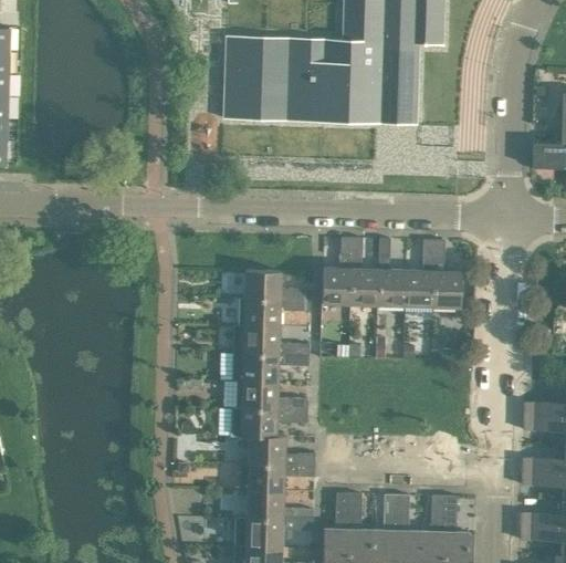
[(226,34),(223,117),(416,123),(419,42),(442,43),(443,0),(343,0),(343,39),(226,34)]
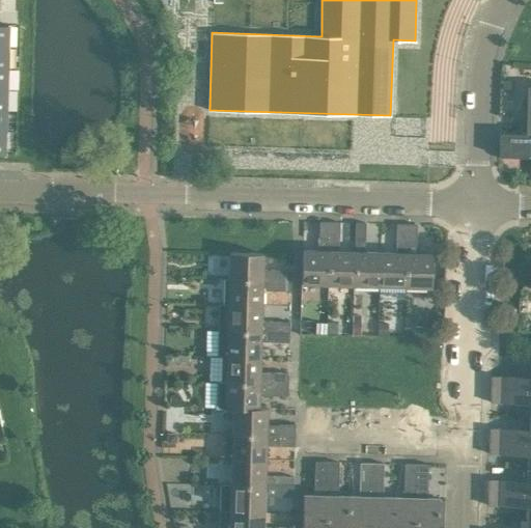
[(0,24),(0,46),(8,47),(8,25),(0,24)]
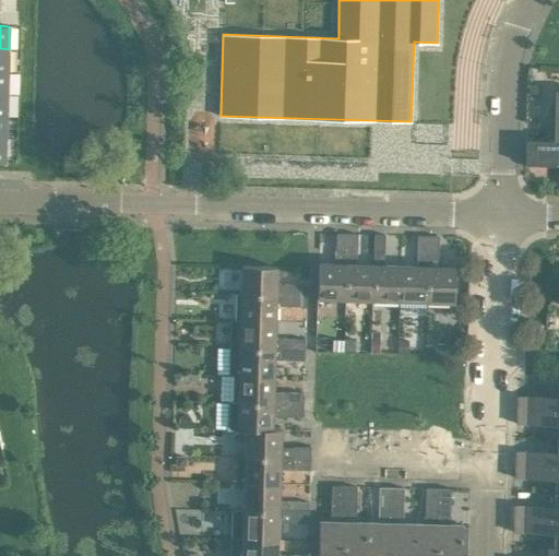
[(528,84),(528,93),(539,94),(540,84),(528,84)]
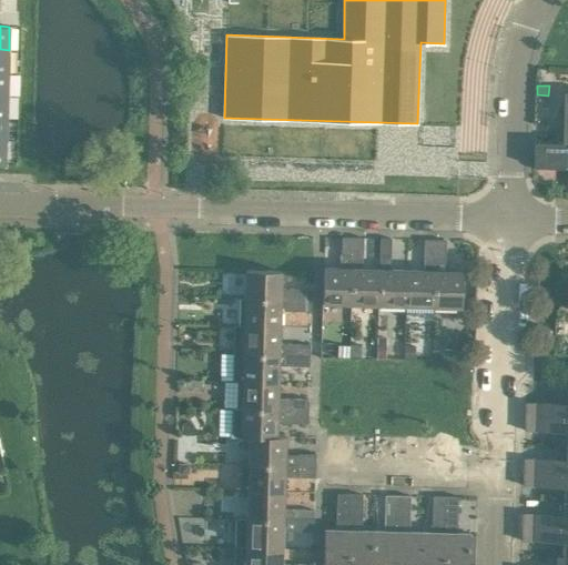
[(565,130),(556,130),(557,142),(567,142),(567,91),(566,91),(565,130)]
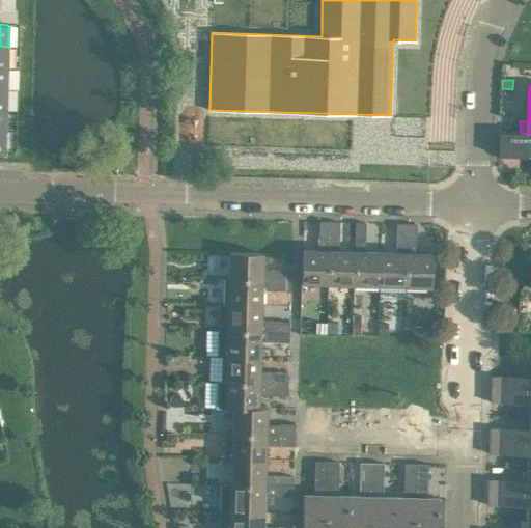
[(502,133),(501,156),(530,157),(530,133),(521,133),(502,132),(502,133)]
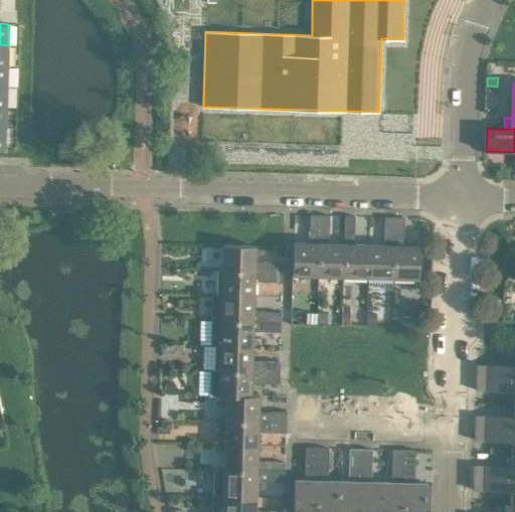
[(295,242),(294,275),(319,276),(320,215),(311,215),(310,230),(310,243),(295,242)]
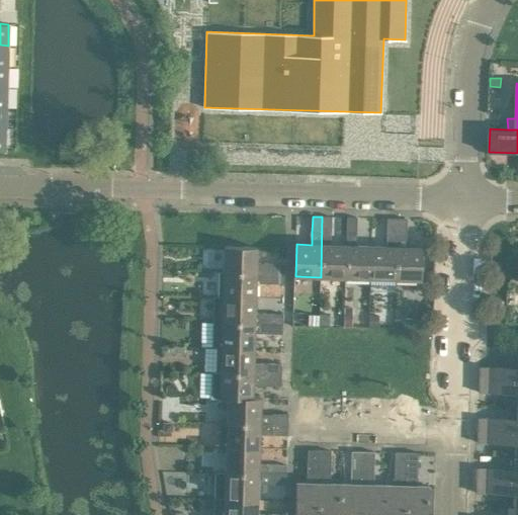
[(322,217),(321,277),(345,278),(346,246),(331,245),(332,233),(332,217),(322,217)]
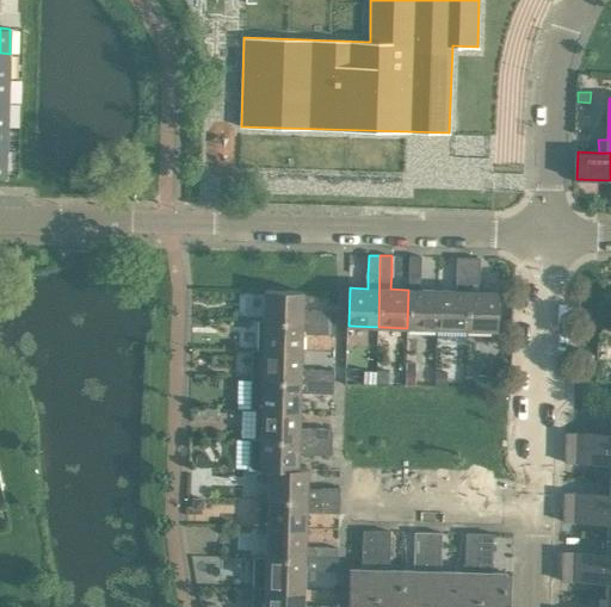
[(408,290),(407,328),(437,329),(438,290),(420,290),(421,276),(421,256),(409,256),(409,274),(408,290)]
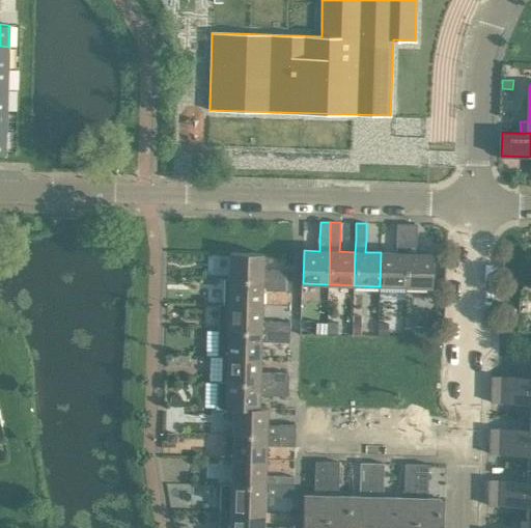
[(381,252),(380,286),(406,286),(408,224),(398,224),(397,241),(396,253),(381,252)]
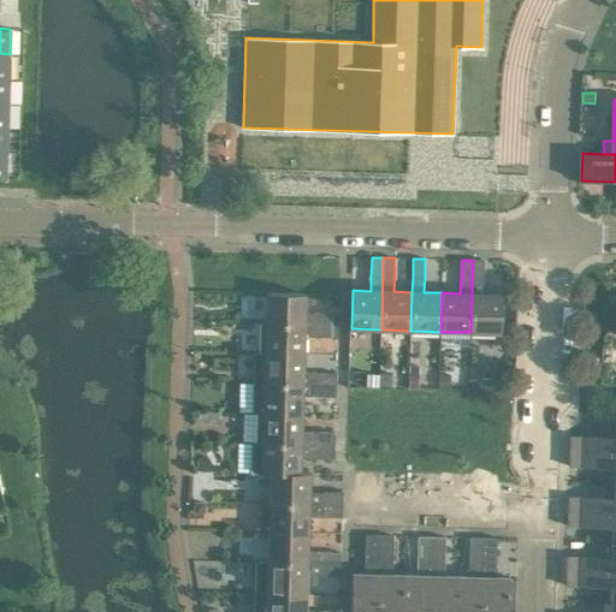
[(473,260),(471,332),(501,333),(502,295),(484,293),(484,279),(485,261),(473,260)]
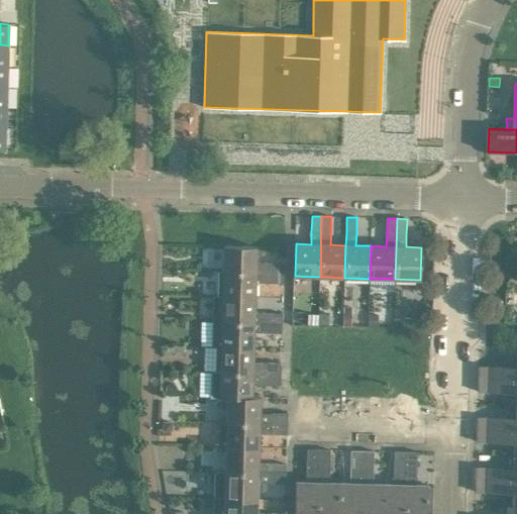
[(224,245),(223,272),(285,274),(285,264),(256,263),(257,246),(224,245)]
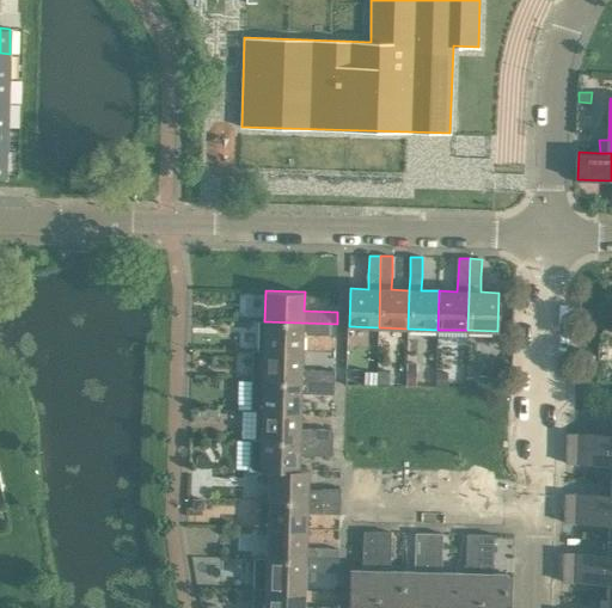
[(258,350),(258,351),(303,352),(304,335),(336,335),(337,324),(264,321),(264,333),(259,335),(258,350)]
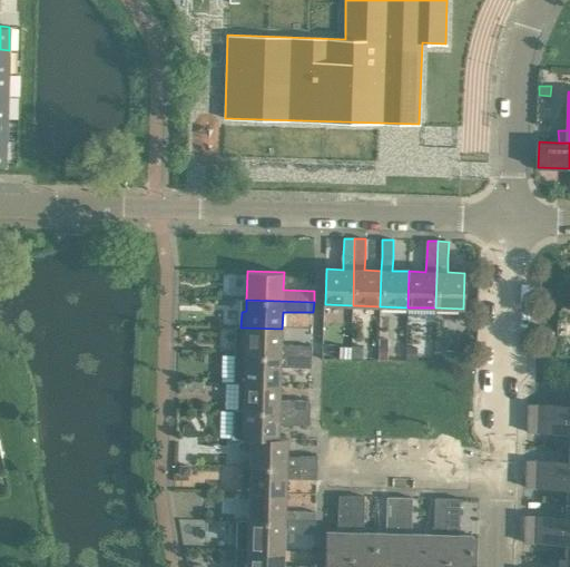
[(236,326),(235,355),(312,357),(312,345),(282,344),(282,329),(241,328),(241,326),(236,326)]
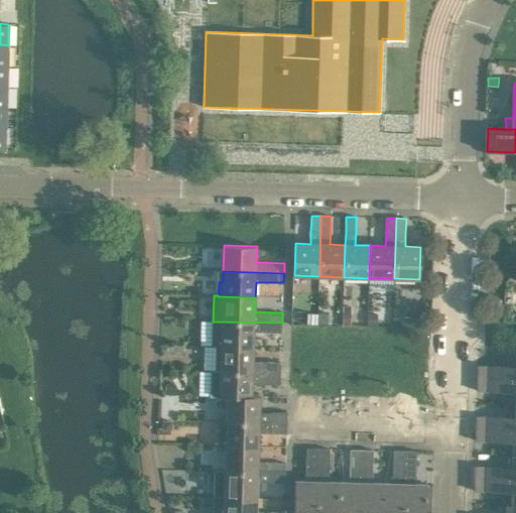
[(343,305),(343,325),(351,325),(351,305),(343,305)]
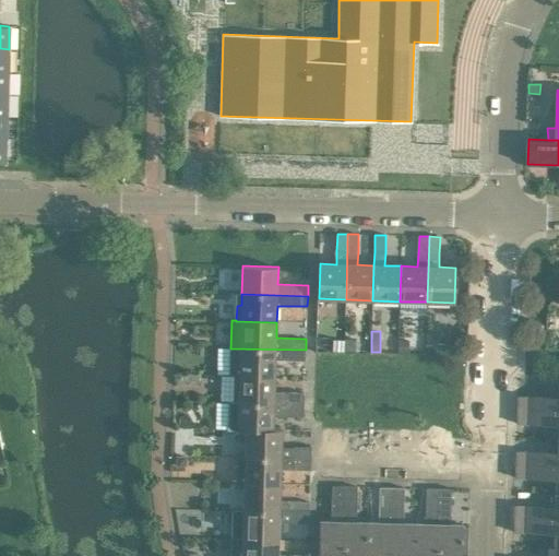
[(426,332),(426,343),(438,343),(438,333),(426,332)]
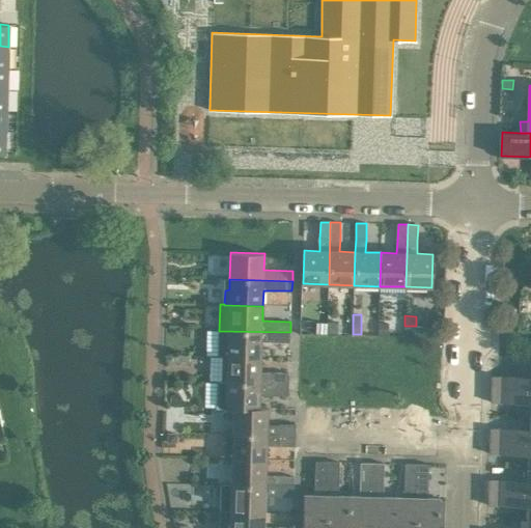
[(316,323),(315,333),(327,334),(327,323),(316,323)]
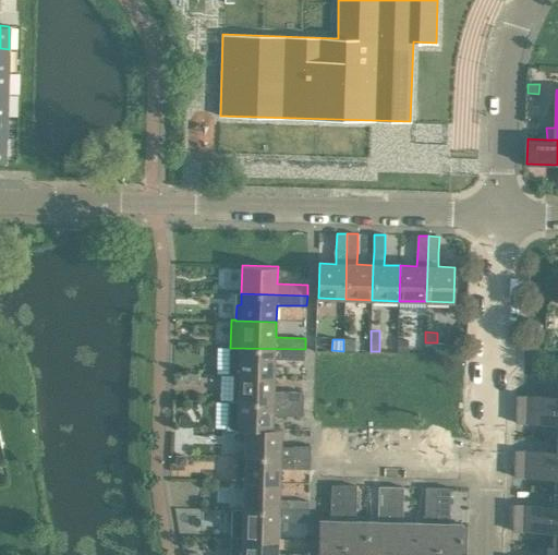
[(344,339),(344,350),(359,350),(359,339),(344,339)]
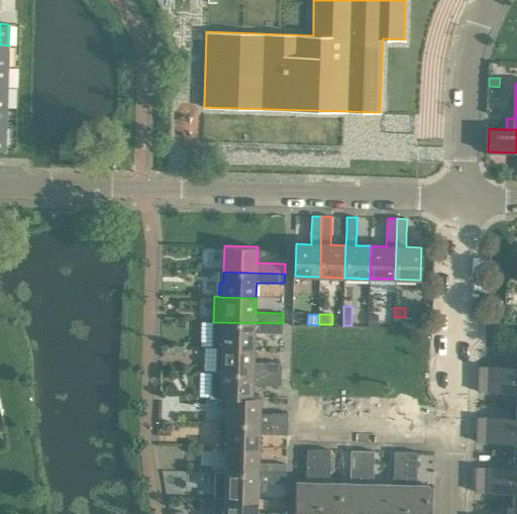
[(369,314),(369,326),(378,327),(379,314),(369,314)]
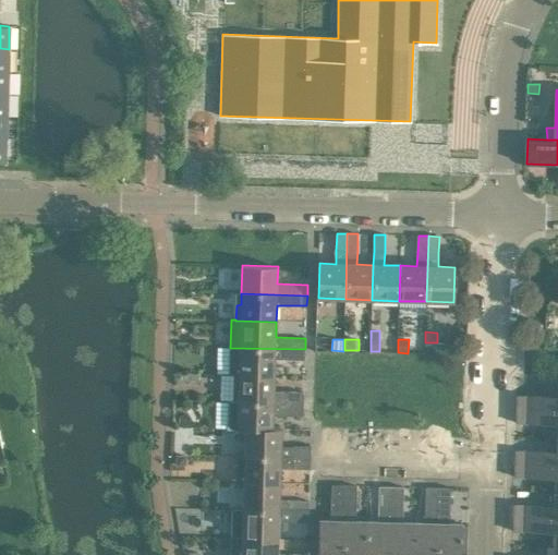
[(230,348),(230,374),(234,374),(275,375),(275,359),(305,360),(305,349),(230,348)]
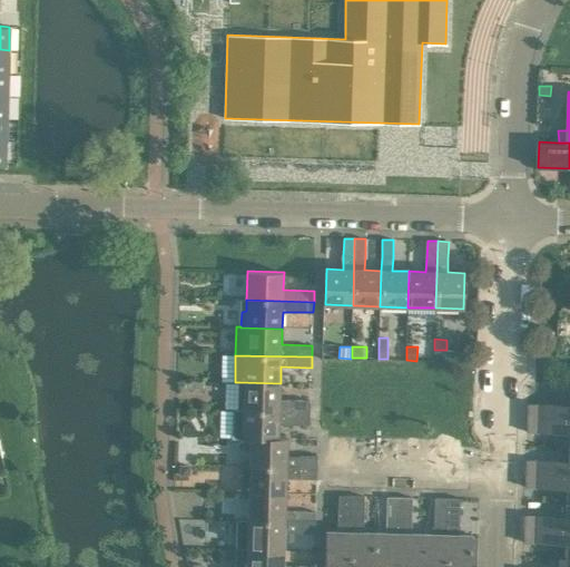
[(239,382),(238,410),(311,412),(311,400),(279,399),(281,383),(239,382)]
